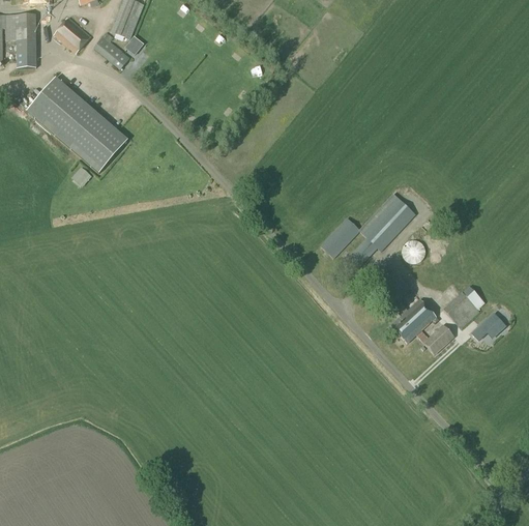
[(130,38),(144,3),(136,0),(123,0),(112,30),(130,38)]
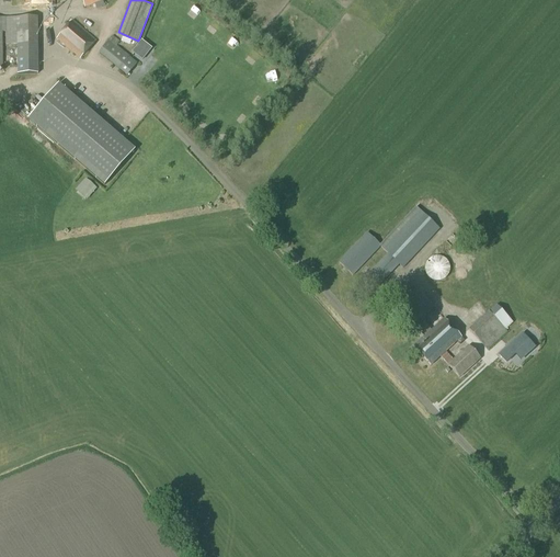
[(196,1),(193,7),(202,13),(206,8),(196,1)]
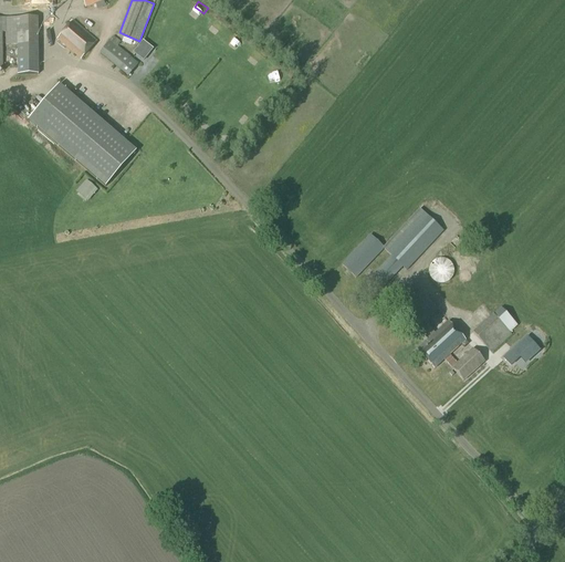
[(84,12),(81,19),(89,22),(92,16),(84,12)]
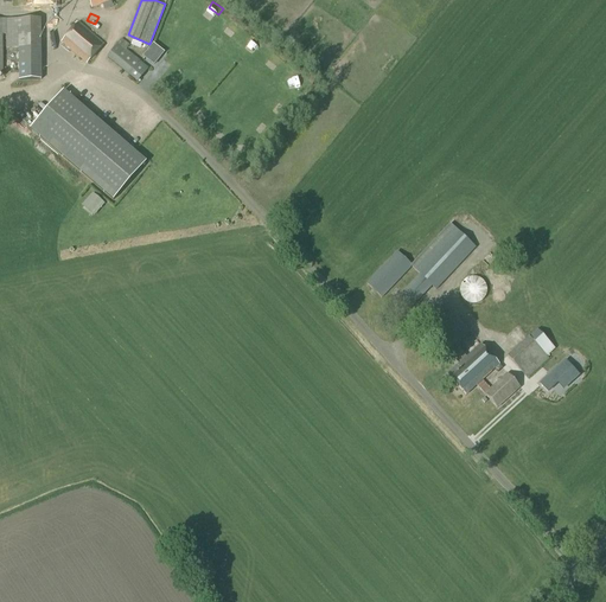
[(42,14),(0,14),(0,69),(4,70),(2,31),(6,31),(7,44),(19,44),(19,27),(42,26),(42,14)]
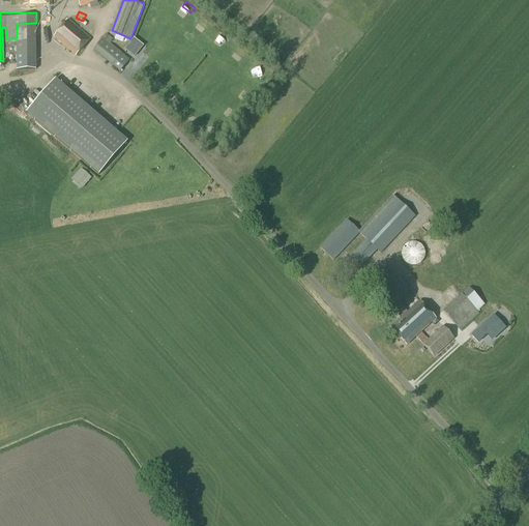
[(76,52),(90,34),(69,16),(55,33),(76,52)]
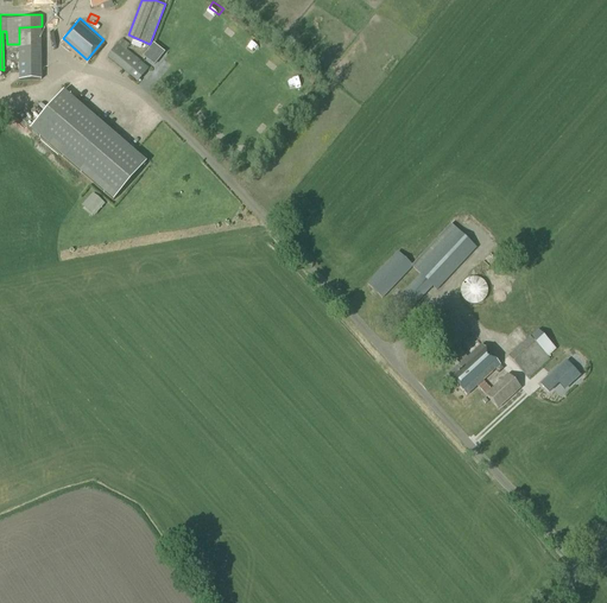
[(229,24),(238,33),(245,27),(236,18),(229,24)]
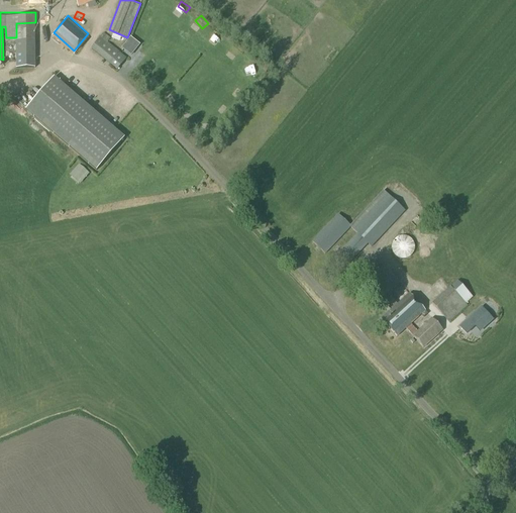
[(149,34),(153,29),(143,22),(139,28),(149,34)]
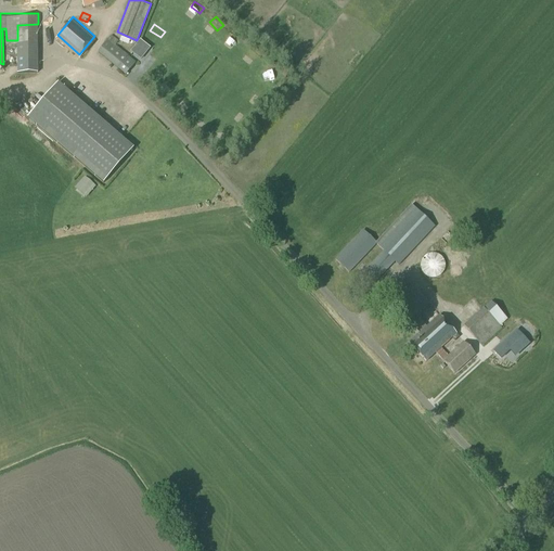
[(127,71),(137,59),(116,42),(120,38),(112,31),(99,49),(127,71)]
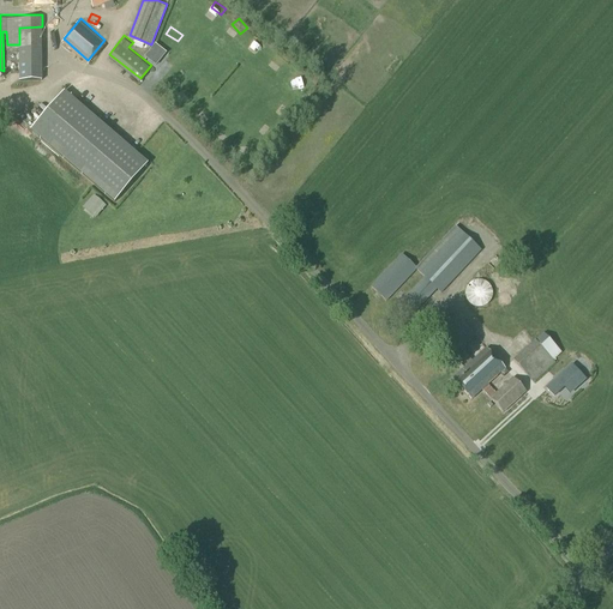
[(156,40),(145,53),(155,61),(166,47),(156,40)]
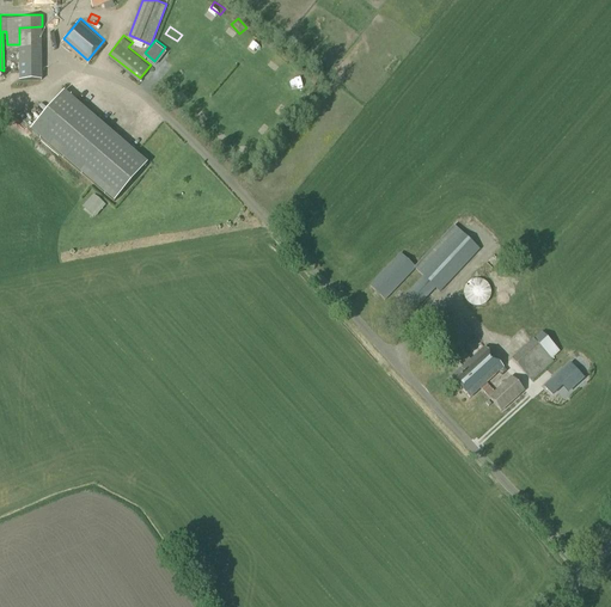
[(232,77),(240,85),(250,75),(242,67),(232,77)]
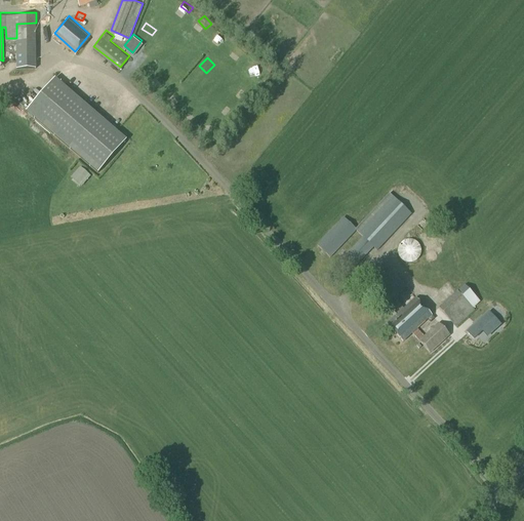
[(154,79),(161,87),(167,82),(160,74),(154,79)]
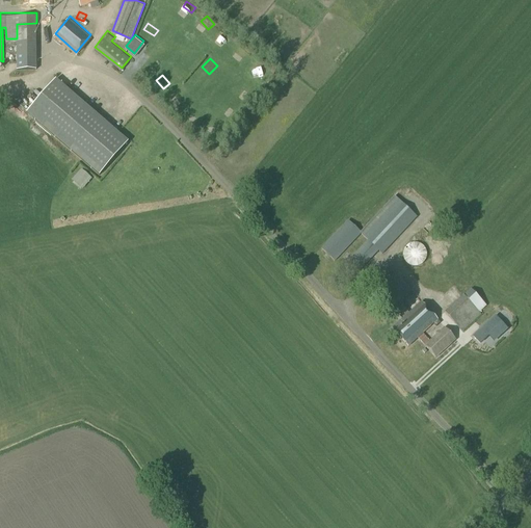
[(100,172),(128,139),(56,77),(27,109),(100,172)]
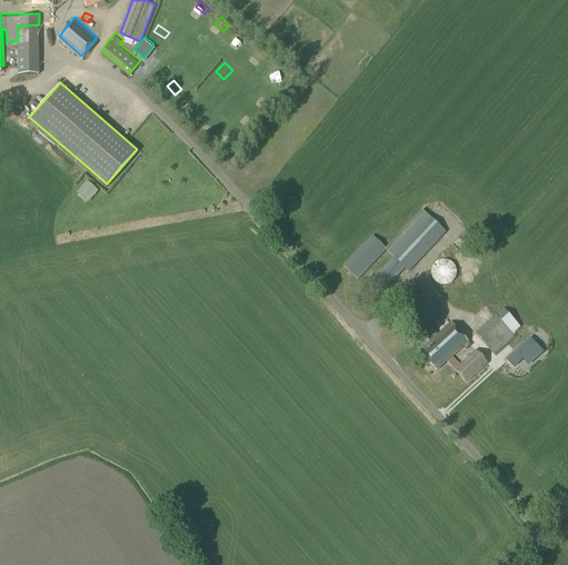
[(189,103),(185,106),(190,115),(195,112),(189,103)]
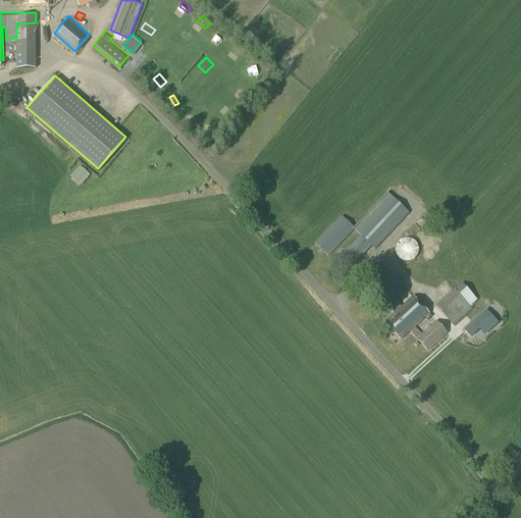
[(375,246),(409,209),(387,190),(355,225),(342,213),(316,241),(329,253),(355,226),(362,232),(337,258),(348,268),(372,243),(375,246)]
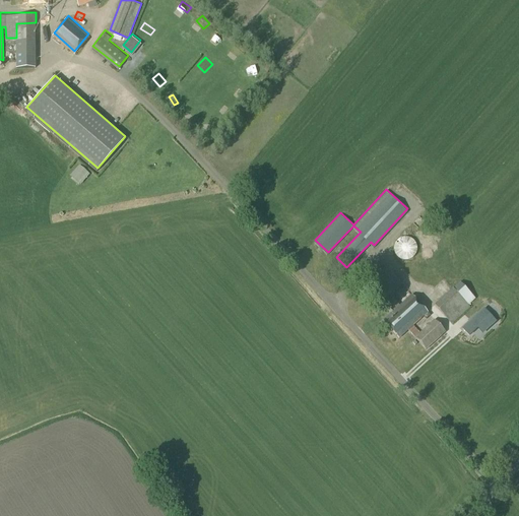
[(400,304),(389,291),(401,280),(388,265),(370,282),(389,304),(392,302),(396,307),(384,318),(400,335),(409,327),(426,346),(446,329),(435,317),(420,330),(413,323),(429,310),(412,293),(400,304)]
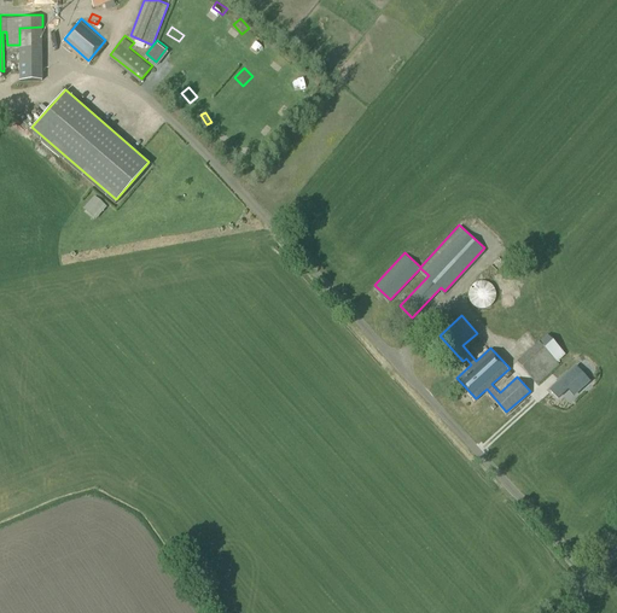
[(537,381),(559,361),(557,360),(565,351),(547,332),(517,360),(537,381)]
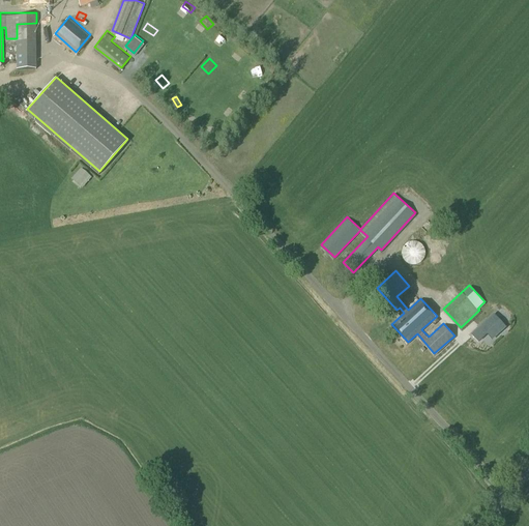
[(471,332),(479,340),(488,332),(495,326),(500,331),(507,325),(494,312),(471,332)]
